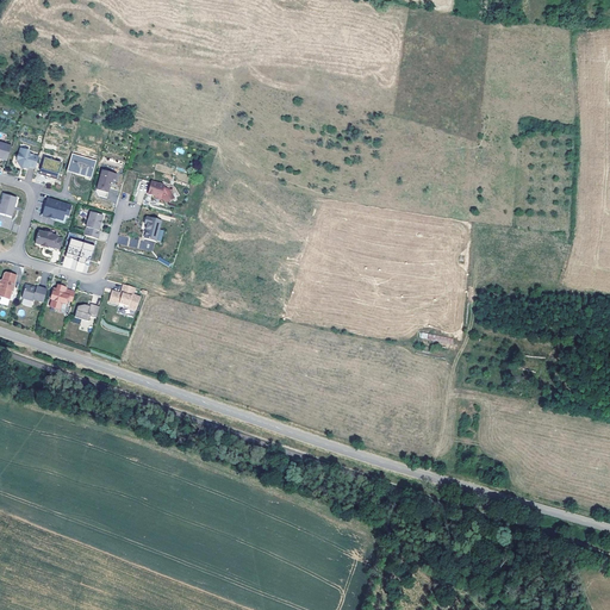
[(11,147),(0,143),(0,160),(2,161),(4,159),(7,160),(11,147)]
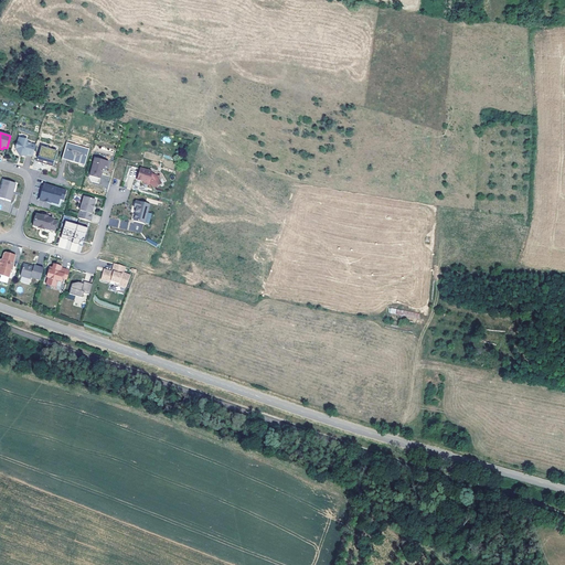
[(27,155),(32,157),(36,145),(24,141),(25,139),(20,137),(16,150),(18,155),(25,157),(27,155)]
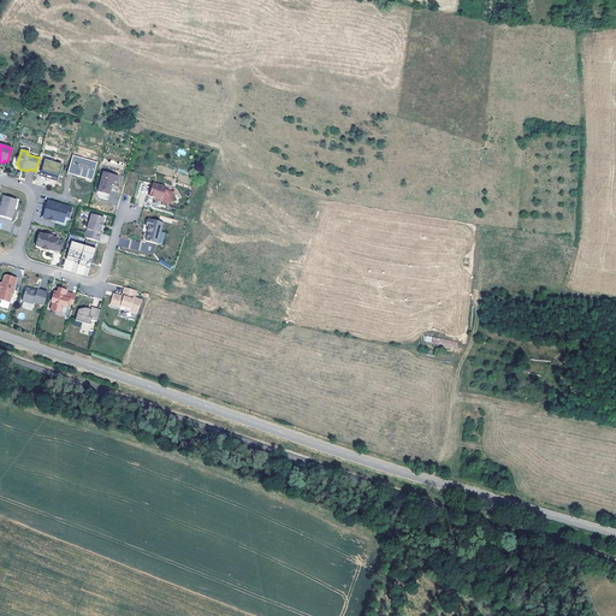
[(98,163),(73,157),(69,173),(81,177),(81,176),(86,177),(86,178),(93,181),(98,163)]
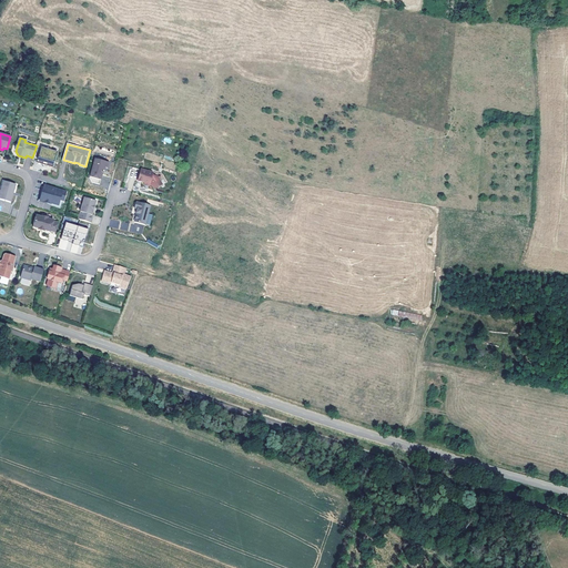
[(41,146),(38,158),(53,163),(57,152),(41,146)]
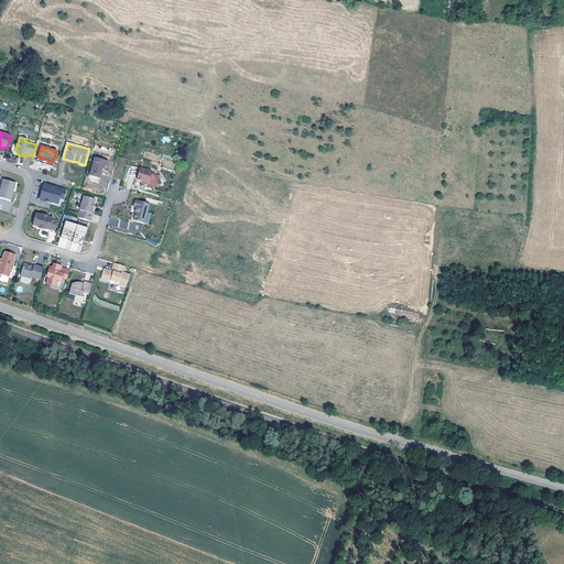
[(52,166),(53,162),(38,156),(36,161),(52,166)]
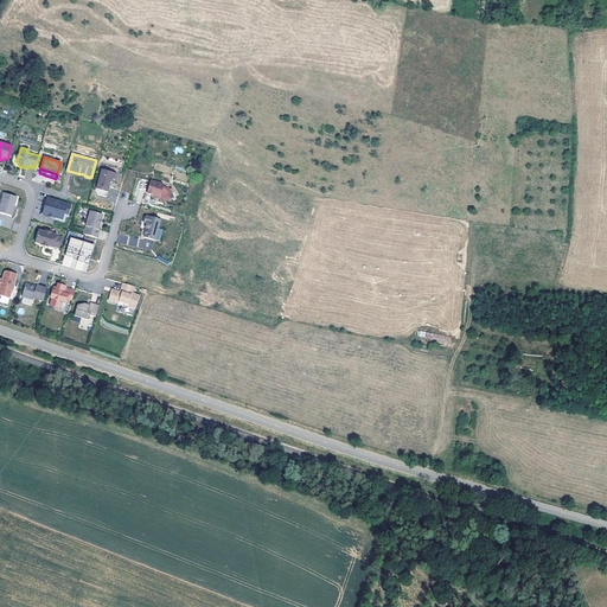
[(107,172),(101,171),(96,189),(96,191),(98,195),(107,197),(108,192),(110,183),(112,183),(113,179),(115,180),(116,174),(108,171),(107,172)]
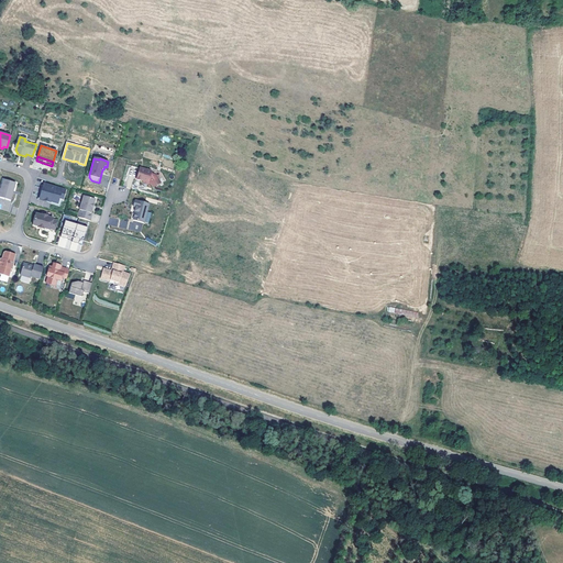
[(152,172),(140,168),(136,179),(143,181),(143,183),(148,184),(151,185),(153,188),(161,184),(156,176),(151,174),(152,172)]
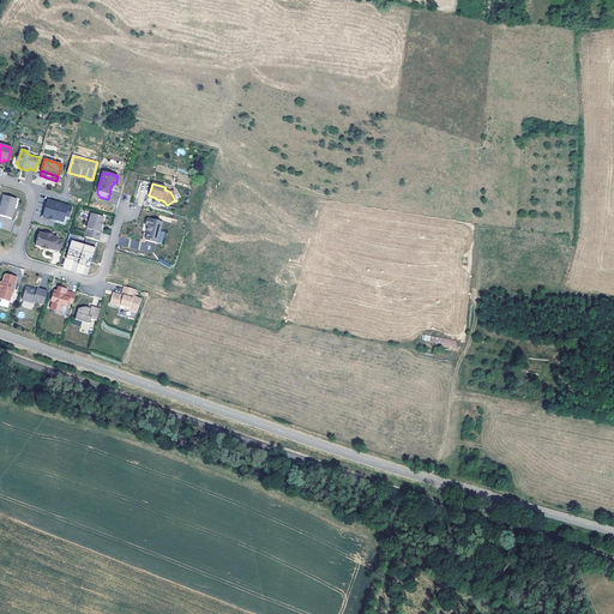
[(17,200),(4,196),(0,208),(0,215),(12,220),(13,212),(12,212),(14,206),(16,208),(17,200)]
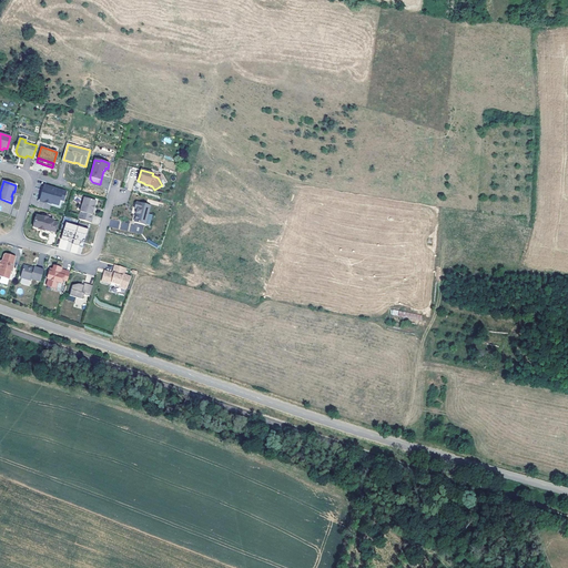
[(44,185),(39,201),(48,204),(48,206),(50,208),(50,204),(58,206),(59,201),(63,202),(67,192),(44,185)]
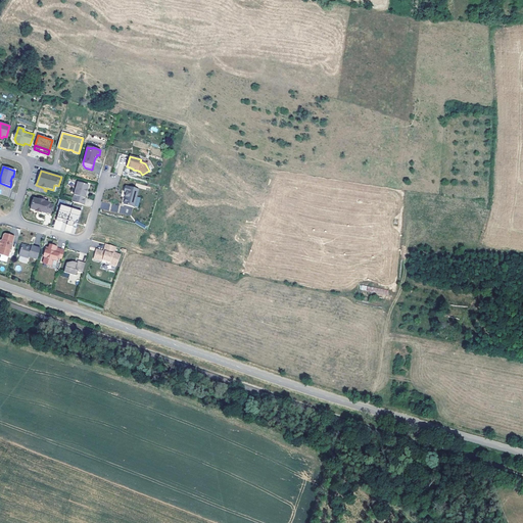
[(89,185),(78,182),(73,202),(84,205),(86,198),(85,198),(86,193),(86,190),(87,190),(89,185)]
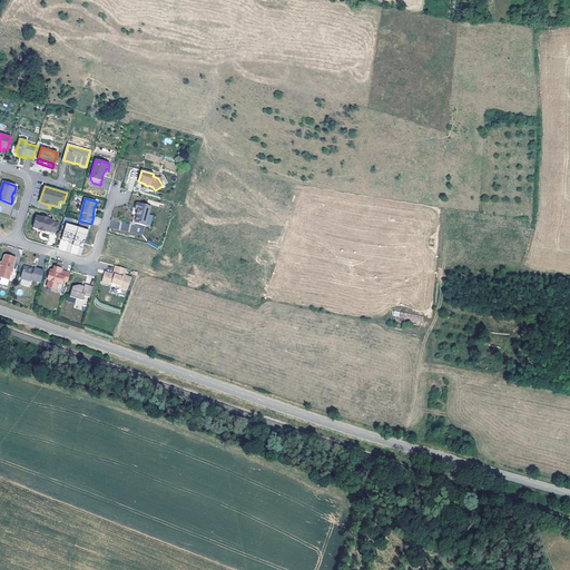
[(58,207),(50,205),(50,208),(48,207),(48,205),(39,202),(38,208),(60,215),(64,203),(59,202),(58,207)]
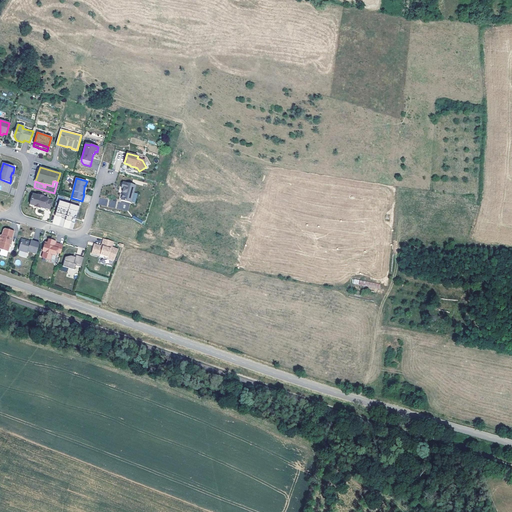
[(118,200),(128,203),(133,186),(120,182),(118,188),(121,189),(120,192),(120,193),(118,200)]
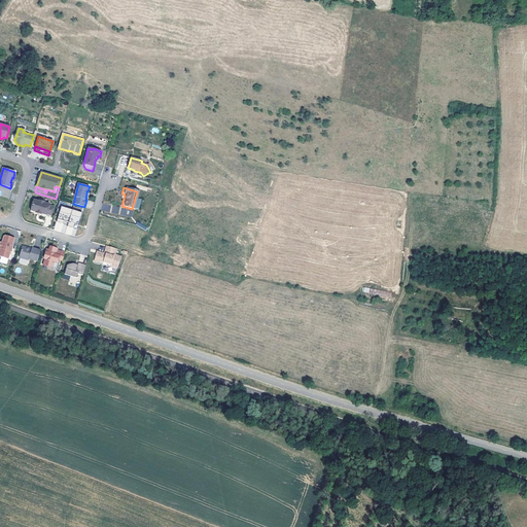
[(38,202),(34,200),(31,211),(35,212),(35,213),(41,215),(41,214),(46,215),(46,214),(51,216),(54,207),(49,206),(49,205),(44,203),(39,201),(38,202)]
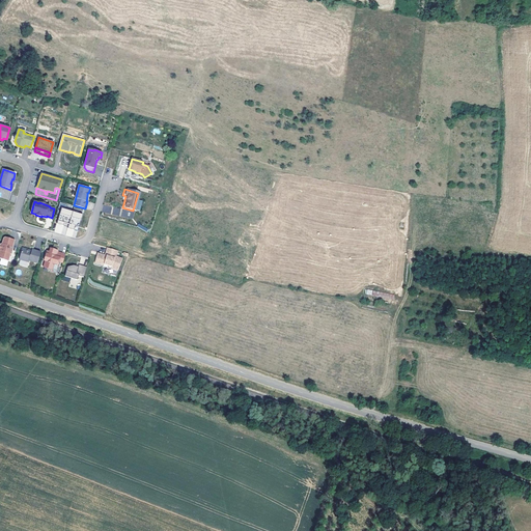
[(73,212),(61,208),(57,224),(63,226),(64,223),(68,224),(73,212)]
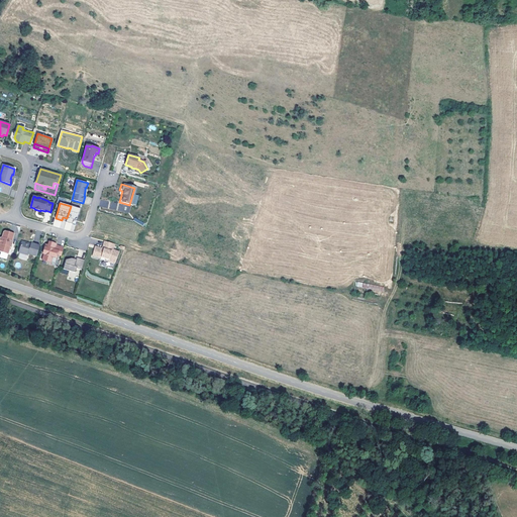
[(81,209),(71,206),(67,218),(66,222),(72,224),(73,222),(77,223),(81,209)]
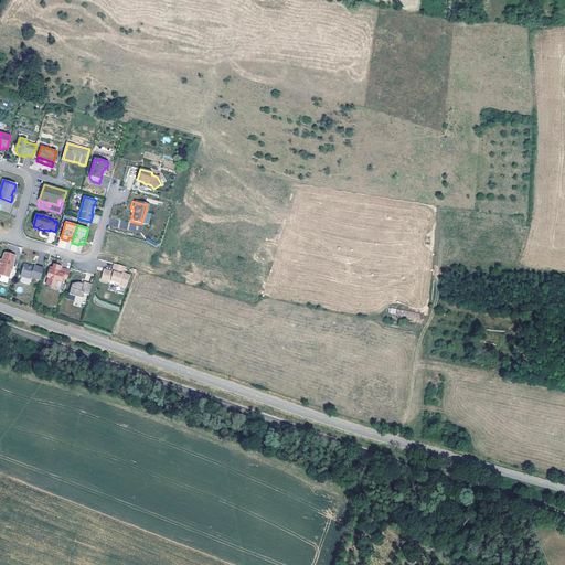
[(13,263),(16,256),(4,253),(2,260),(1,259),(1,260),(0,263),(0,275),(9,278),(11,270),(12,272),(14,264),(13,263)]
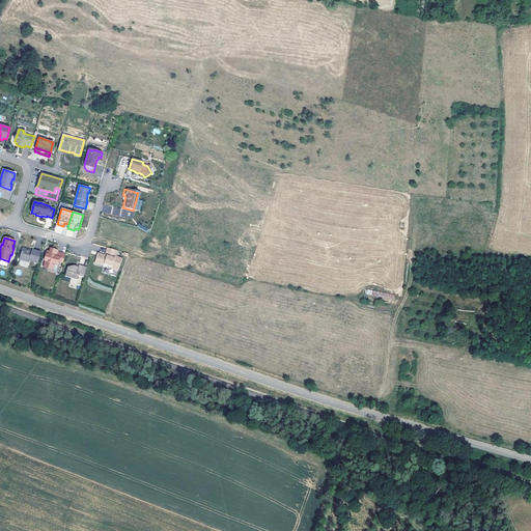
[(116,250),(107,247),(105,255),(106,255),(106,257),(96,255),(94,263),(104,266),(104,264),(112,267),(111,269),(118,271),(121,257),(115,256),(116,250)]
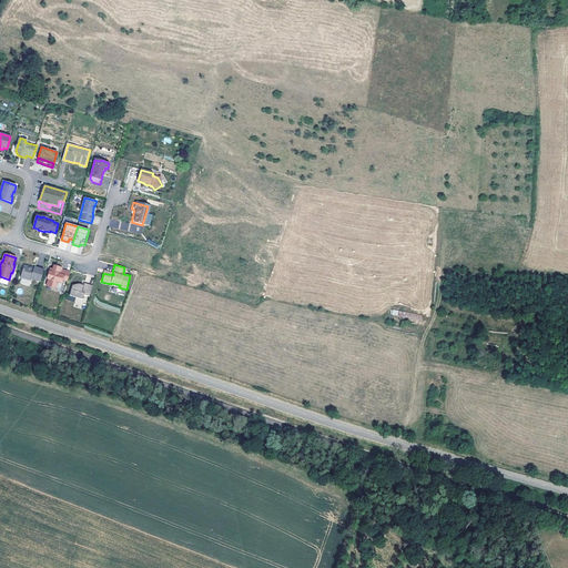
[(40,282),(44,270),(34,267),(34,269),(33,270),(30,269),(30,267),(24,265),(20,277),(31,281),(31,280),(40,282)]
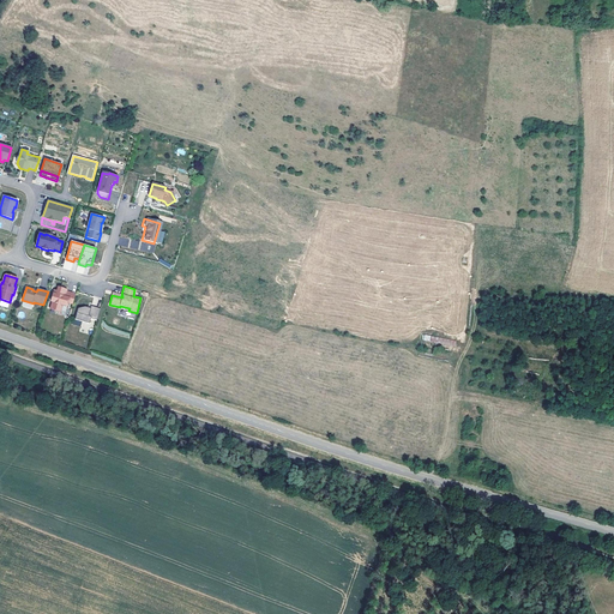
[(73,305),(76,294),(67,292),(67,290),(58,288),(58,292),(53,290),(50,302),(52,302),(50,308),(60,311),(62,306),(66,307),(67,304),(73,305)]
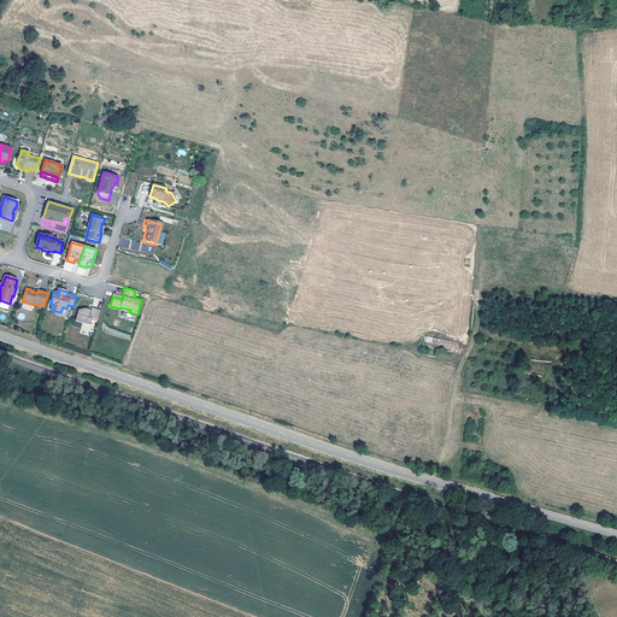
[(78,311),(76,322),(90,325),(92,321),(98,323),(101,311),(92,309),(92,311),(86,309),(78,311)]
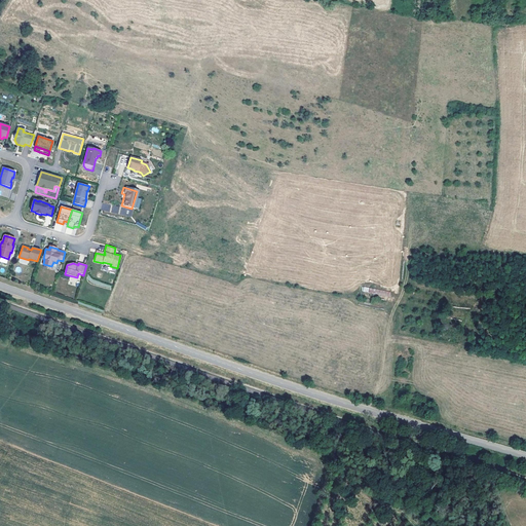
[(370,289),(369,293),(389,297),(390,292),(370,289)]
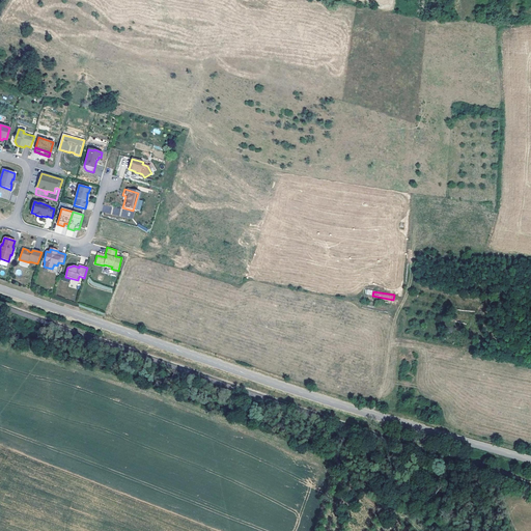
All buildings are outlined.
